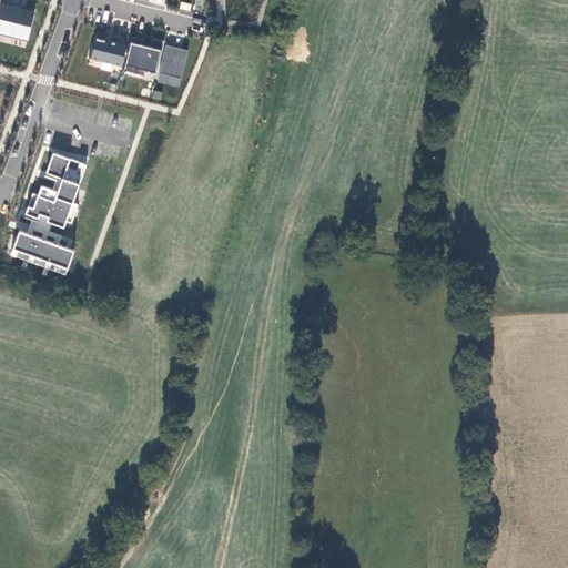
[(20,8),(1,3),(0,7),(0,33),(27,41),(34,8),(21,4),(20,8)]
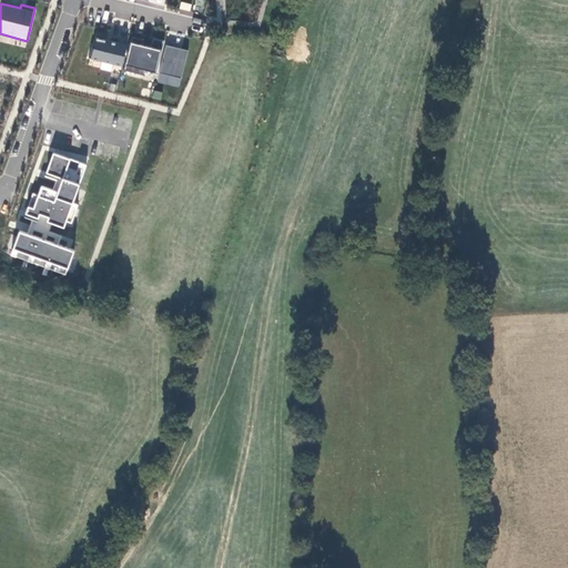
[(130,42),(109,37),(109,34),(100,32),(97,43),(94,43),(91,54),(124,62),(130,42)]
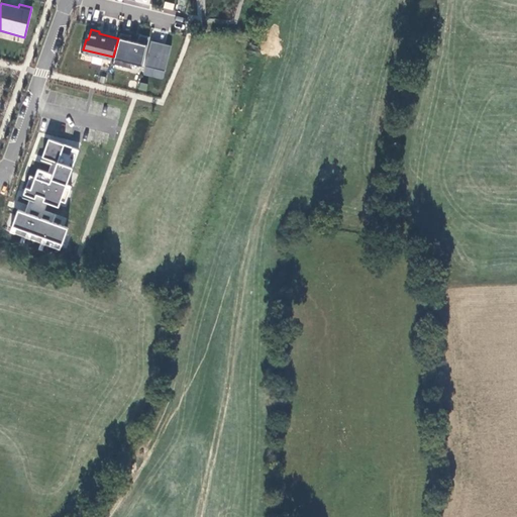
[(133,32),(122,30),(115,61),(133,66),(134,60),(144,63),(151,33),(141,31),(139,36),(139,39),(132,37),(132,34),(133,32)]
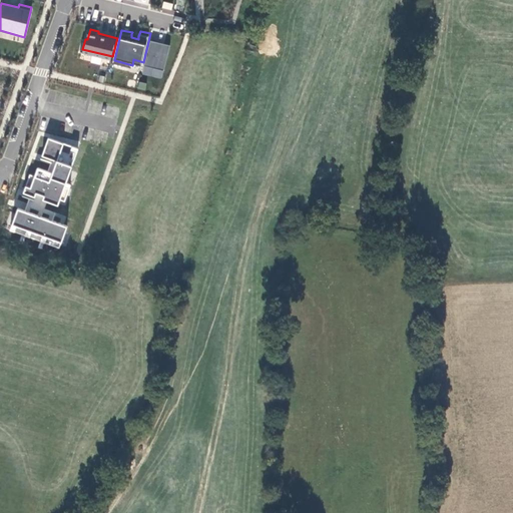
[(158,38),(151,37),(149,45),(156,47),(158,38)]
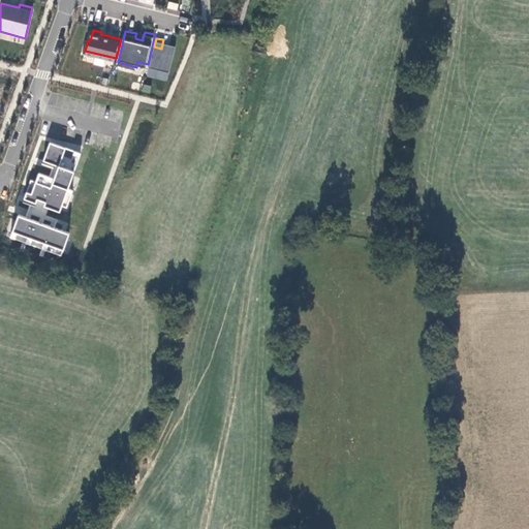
[(161,49),(154,47),(150,64),(170,69),(178,43),(163,39),(161,49)]
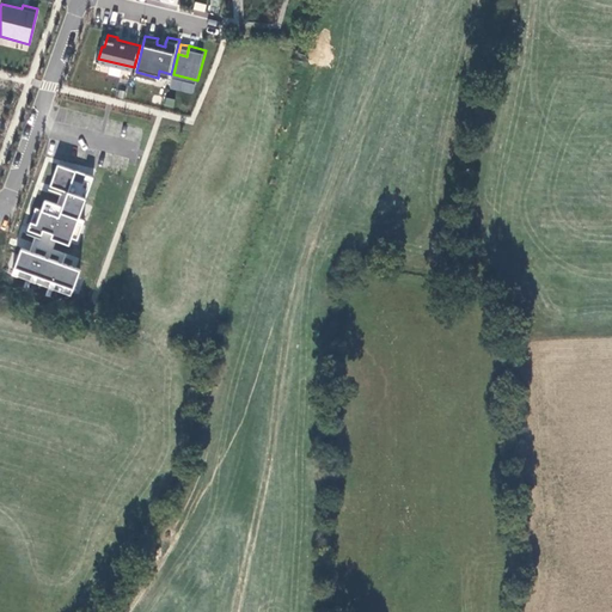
[(93,178),(57,165),(49,189),(61,195),(57,203),(44,200),(41,210),(35,208),(26,231),(41,237),(42,231),(53,234),(51,239),(68,246),(71,238),(77,240),(84,221),(78,219),(93,178)]
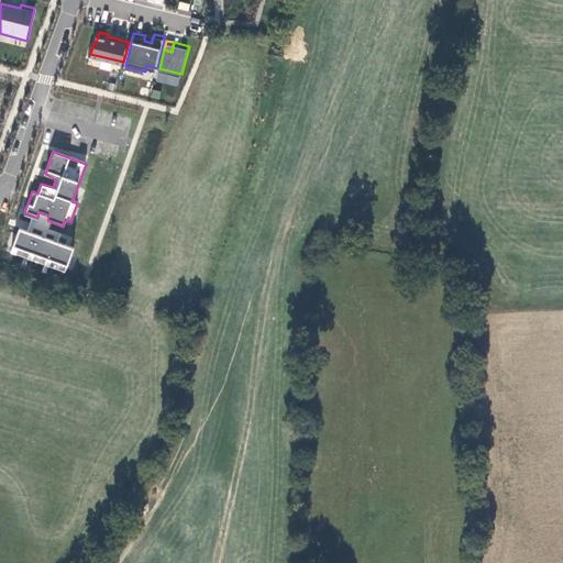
[(74,249),(19,229),(10,253),(65,273),(74,249)]
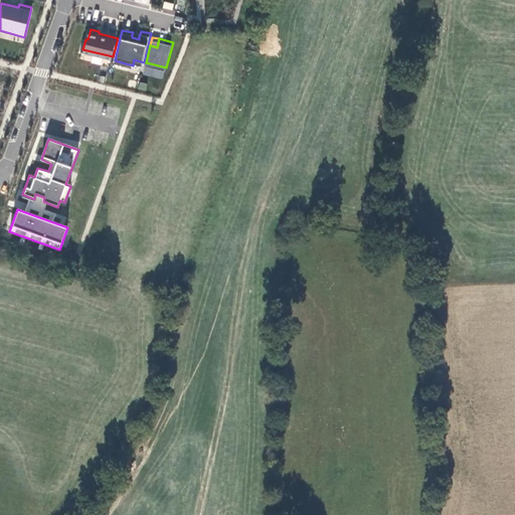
All buildings are outlined.
